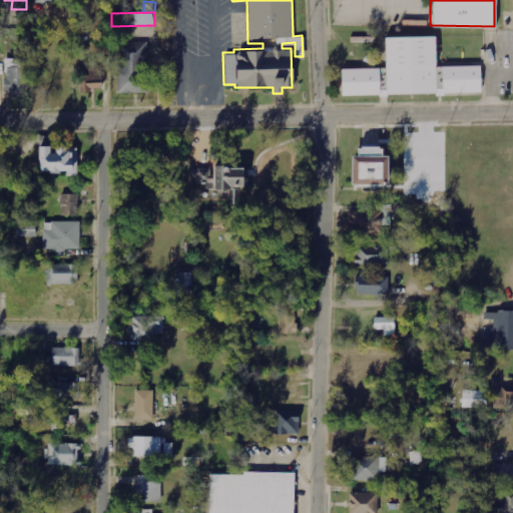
[(478,94),(477,63),(430,64),(430,37),(383,37),(383,69),(339,69),(339,96),(383,95),(478,94)]
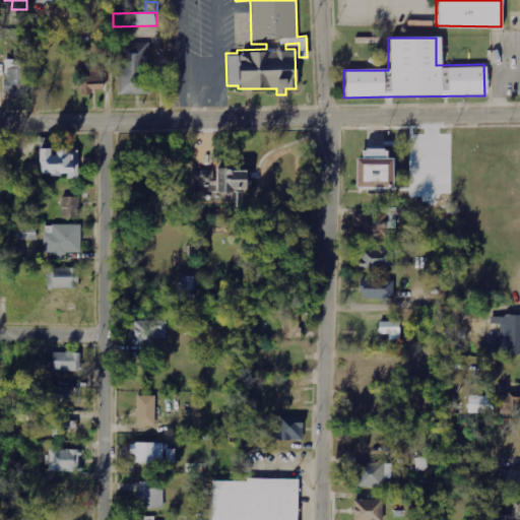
[(149,94),(150,43),(121,43),(119,94),(149,94)]
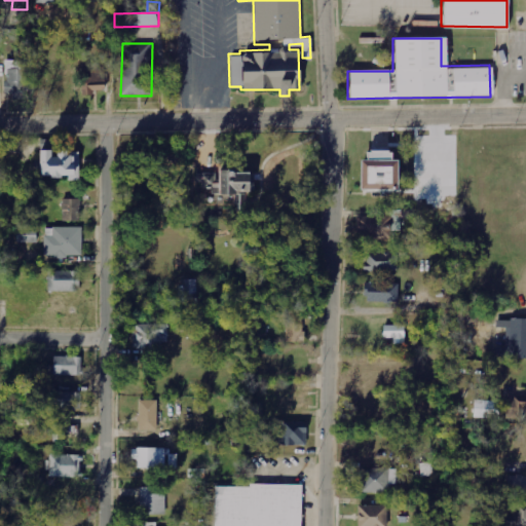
[(26,98),(28,62),(6,61),(5,97),(26,98)]
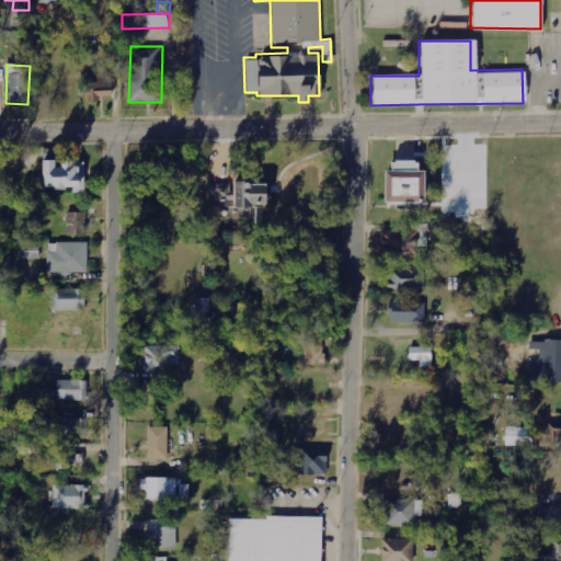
[(112,99),(112,71),(91,72),(93,100),(112,99)]
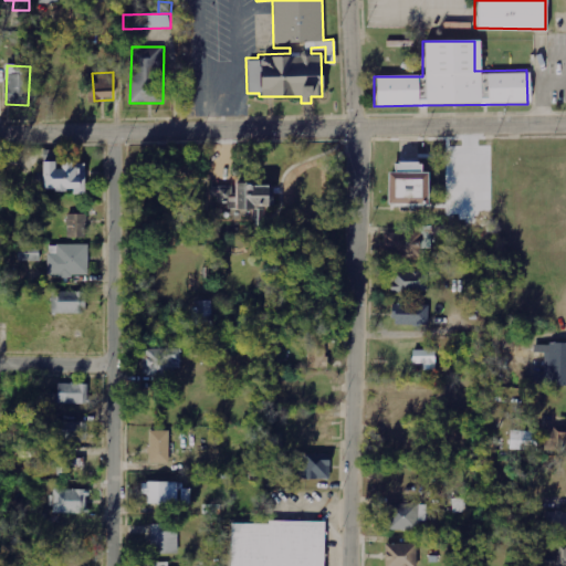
[(58,164),(58,161),(41,163),(41,191),(73,190),(73,195),(86,195),(85,164),(58,164)]
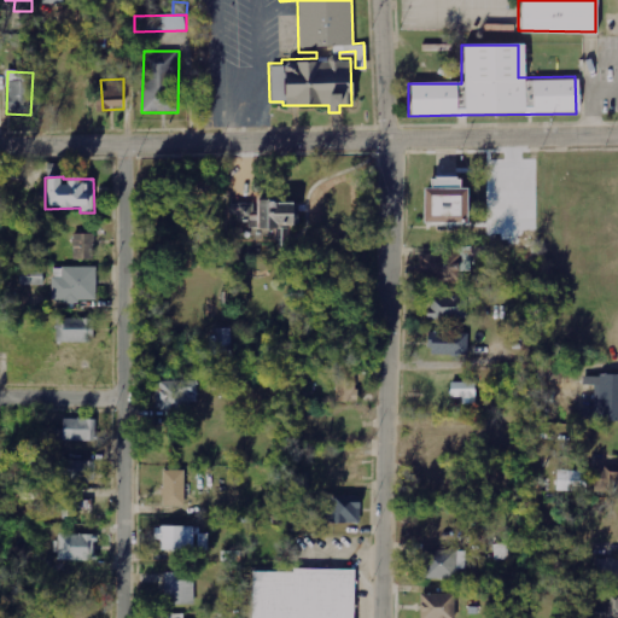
[(423,225),(466,225),(465,190),(460,190),(460,179),(429,179),(429,190),(421,190),(423,225)]
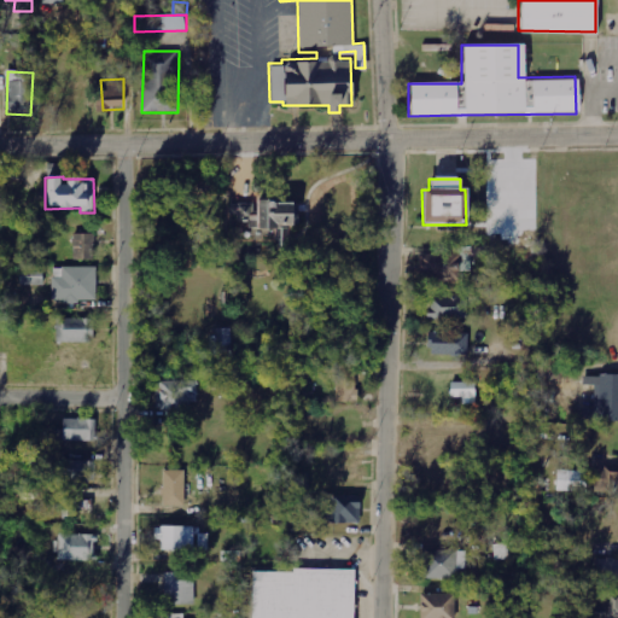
[(291,203),(233,203),(233,222),(255,222),(255,228),(291,229),(291,203)]
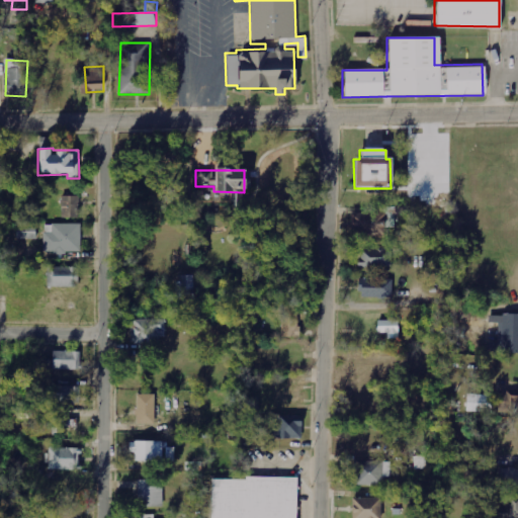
[(80,219),(80,196),(62,196),(61,219),(80,219)]
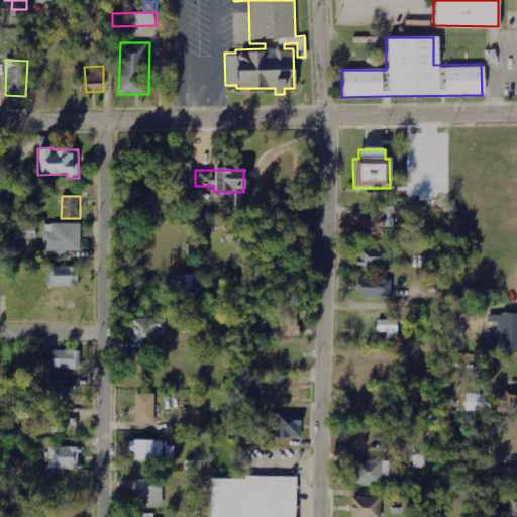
[(17,239),(36,238),(36,222),(17,222),(17,239)]
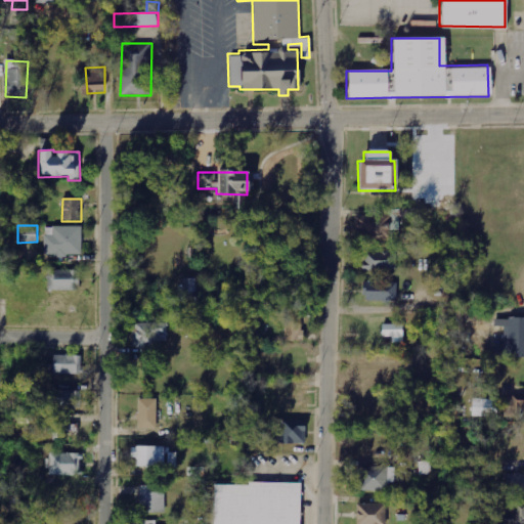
[(391,238),(390,226),(360,227),(361,239),(391,238)]
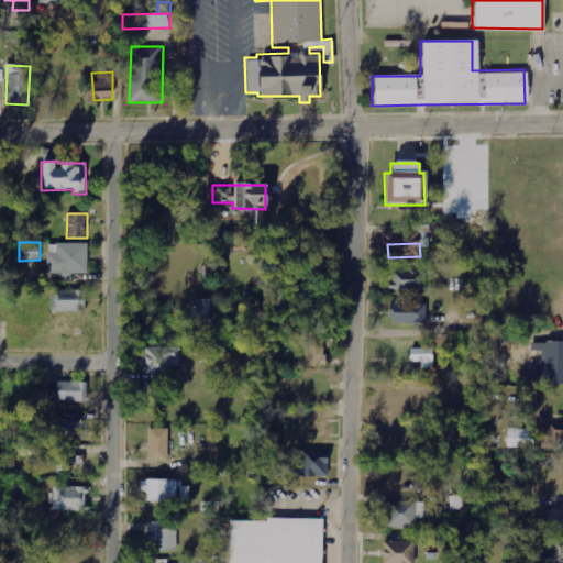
[(88,244),(48,244),(47,275),(88,276),(88,244)]
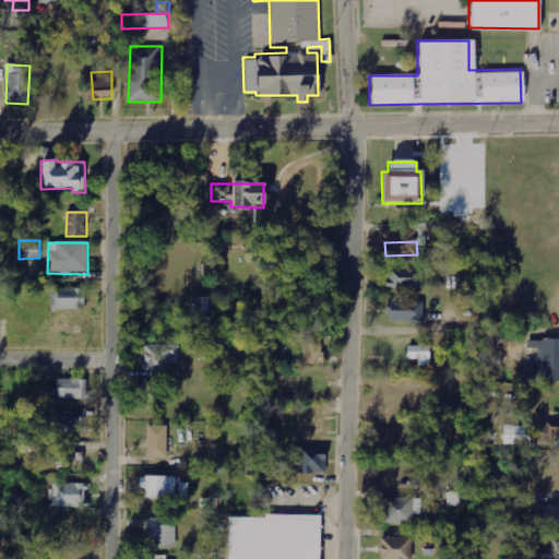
[(389,289),(423,288),(421,268),(388,269),(389,289)]
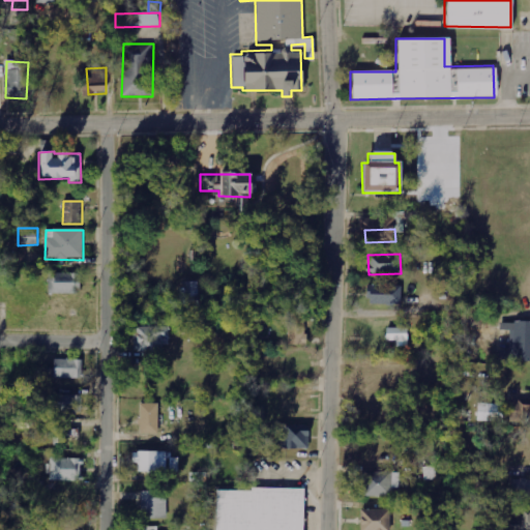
[(50,294),(81,294),(80,273),(49,273),(50,294)]
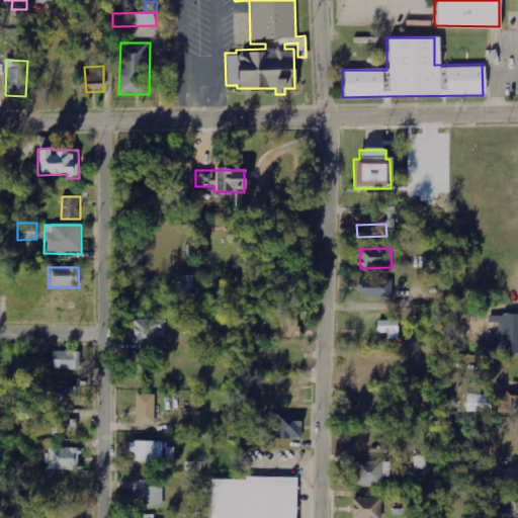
[(177,299),(194,299),(193,275),(177,276),(177,299)]
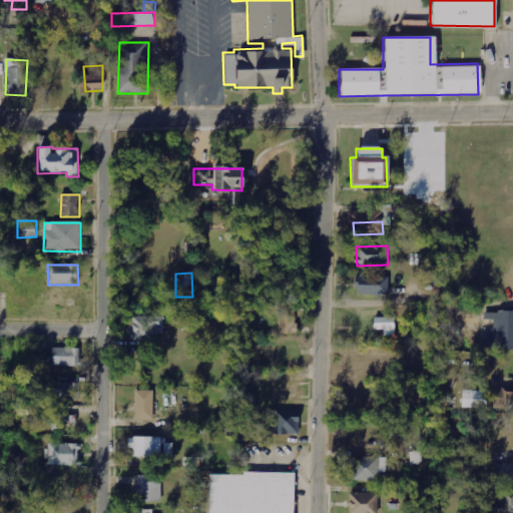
[(388,277),(357,276),(357,295),(388,296),(388,277)]
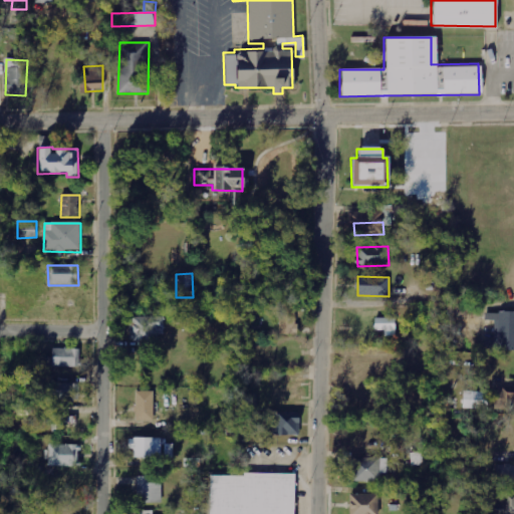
[(279,305),(279,334),(296,335),(297,305),(279,305)]
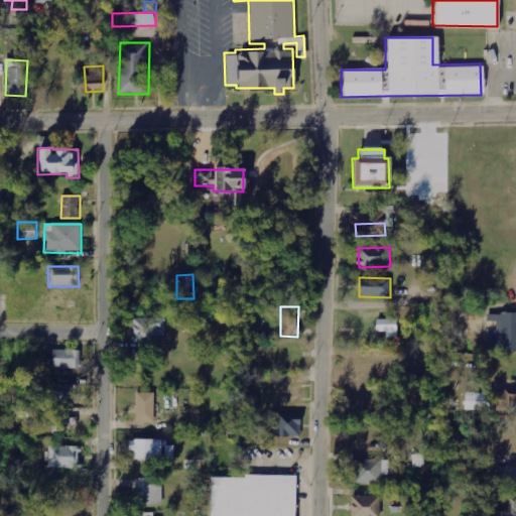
[(497,321),(498,352),(515,351),(515,313),(488,314),(488,321),(497,321)]
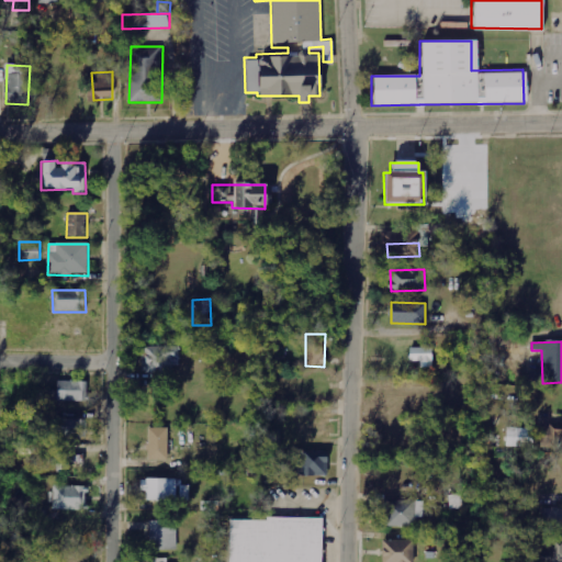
[(180,347),(142,348),(142,374),(173,373),(173,367),(180,366),(180,347)]
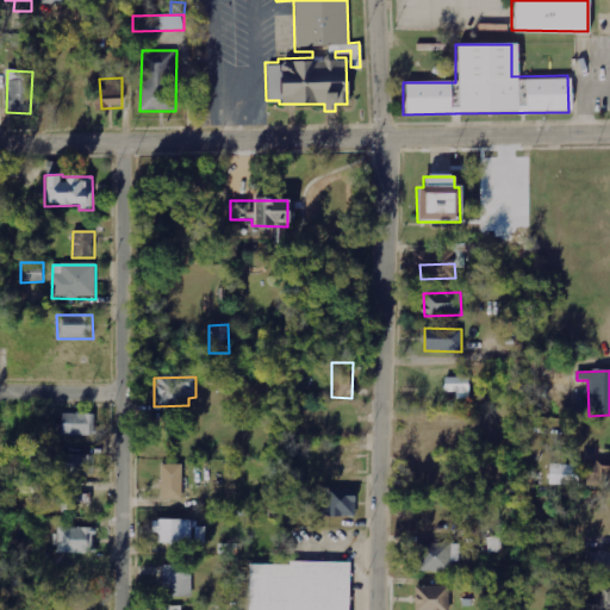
[(458,399),(471,399),(470,378),(444,378),(446,392),(458,392),(458,399)]
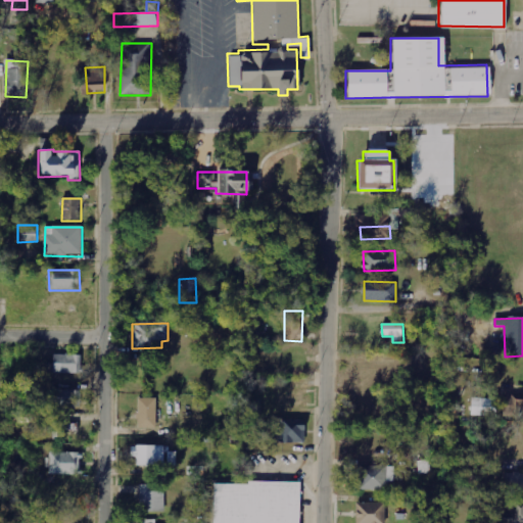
[(82,355),(53,354),(53,374),(82,374),(82,355)]
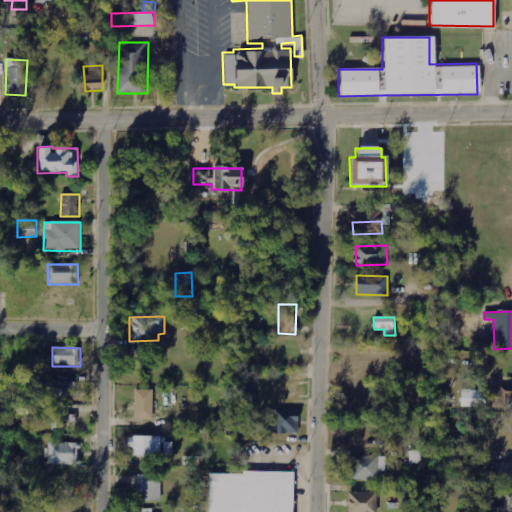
[(80,383),(54,382),(54,398),(79,398),(80,383)]
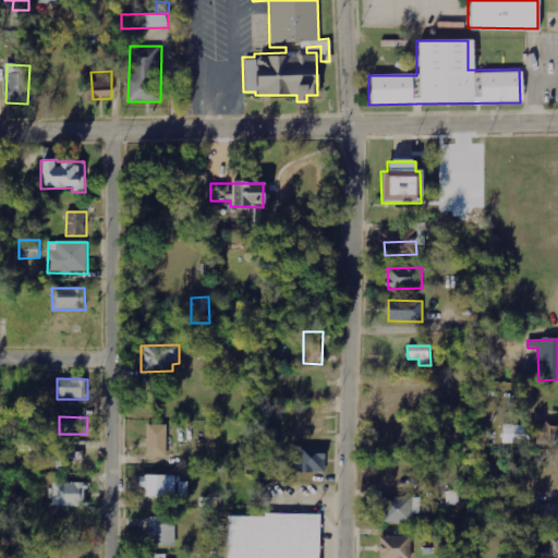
[(167,425),(147,425),(147,465),(167,466),(167,425)]
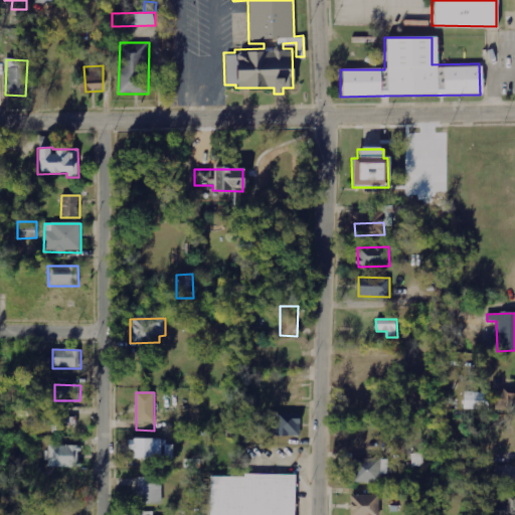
[(464,409),(490,410),(490,393),(465,392),(464,409)]
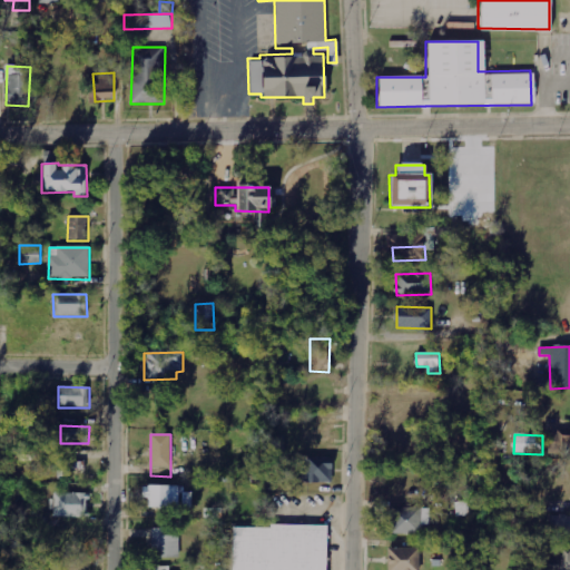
[(297,458),(296,483),(332,484),(333,459),(297,458)]
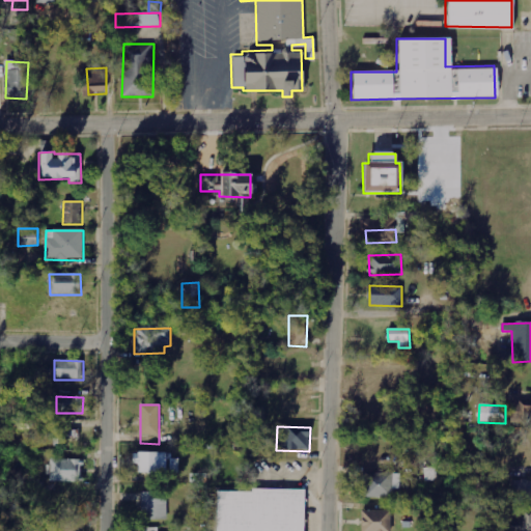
[(167,453),(138,453),(137,474),(167,475),(167,453)]
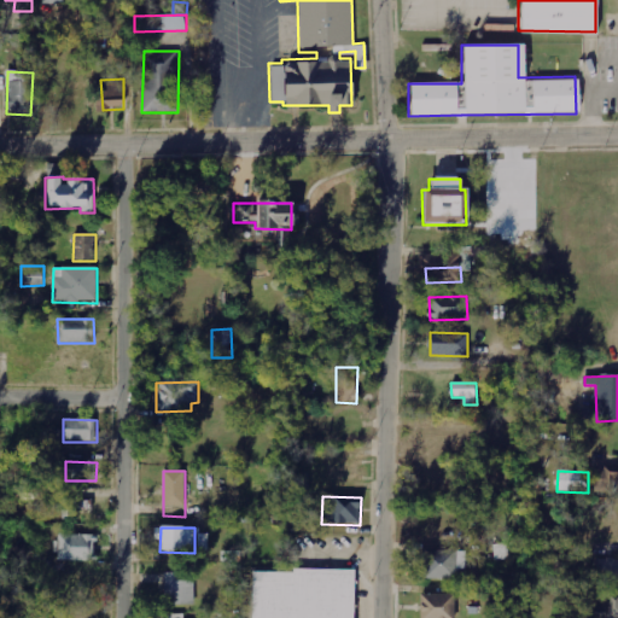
[(95,535),(59,535),(59,560),(95,561),(95,535)]
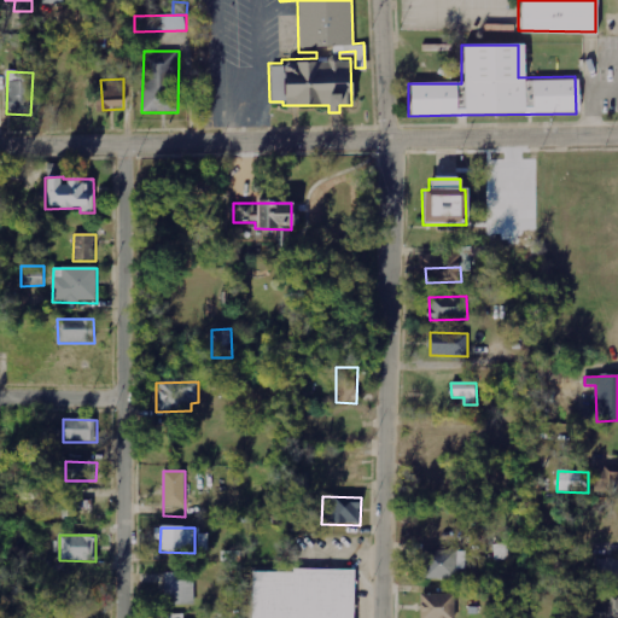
[(514,559),(512,543),(494,544),(495,560),(514,559)]
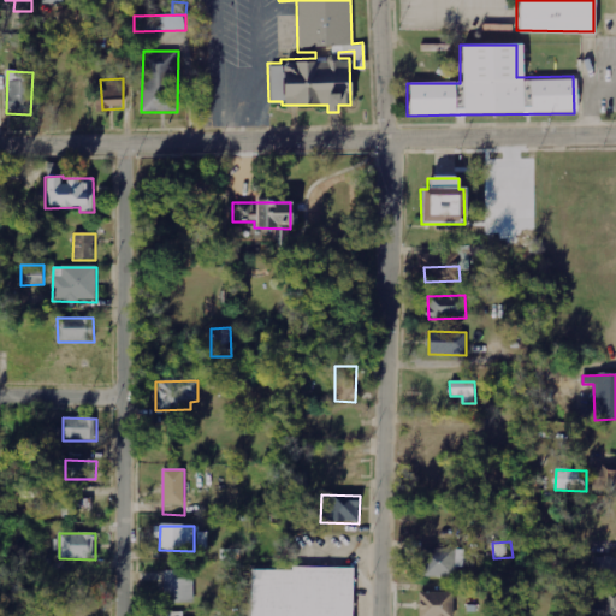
[(457,578),(457,567),(465,568),(466,550),(420,549),(419,578),(457,578)]
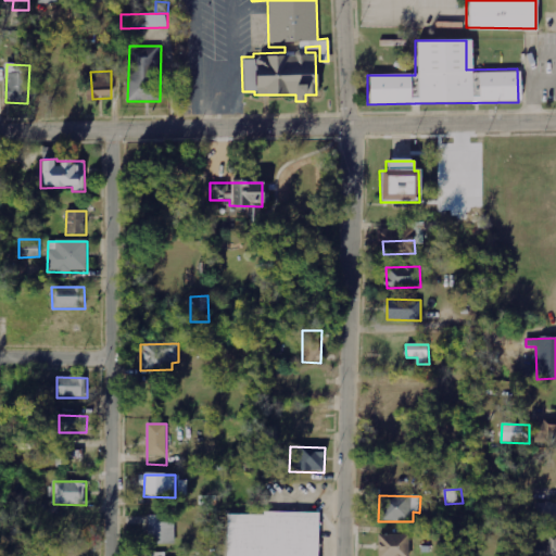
[(555,555),(555,535),(555,536),(555,523),(555,522),(555,502),(538,502),(535,555),(555,555)]
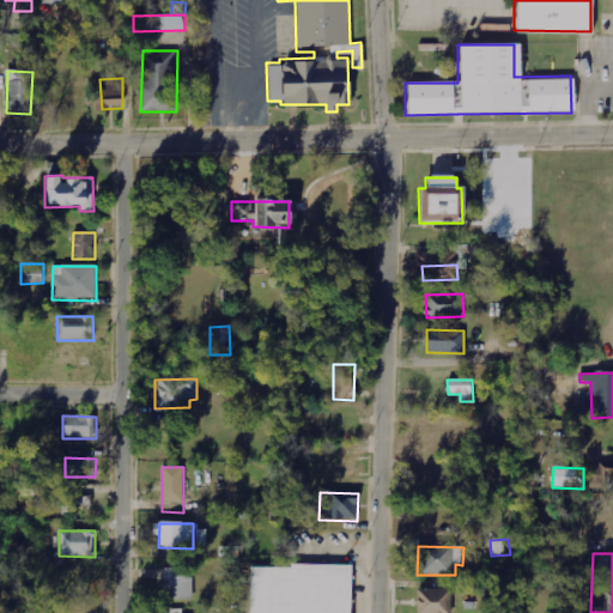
[(249,612),(351,612),(352,568),(250,565),(249,612)]
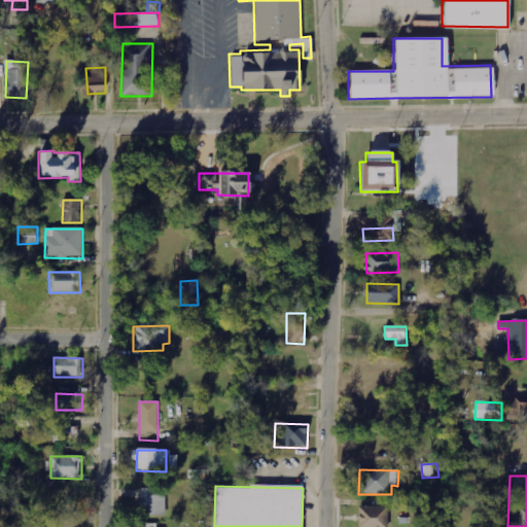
[(166,495),(151,496),(150,489),(141,489),(141,516),(166,516),(166,495)]
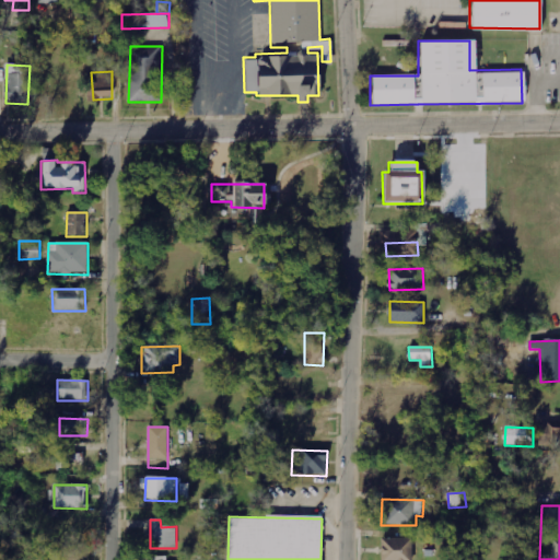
[(411,559),(412,539),(381,538),(380,559),(411,559)]
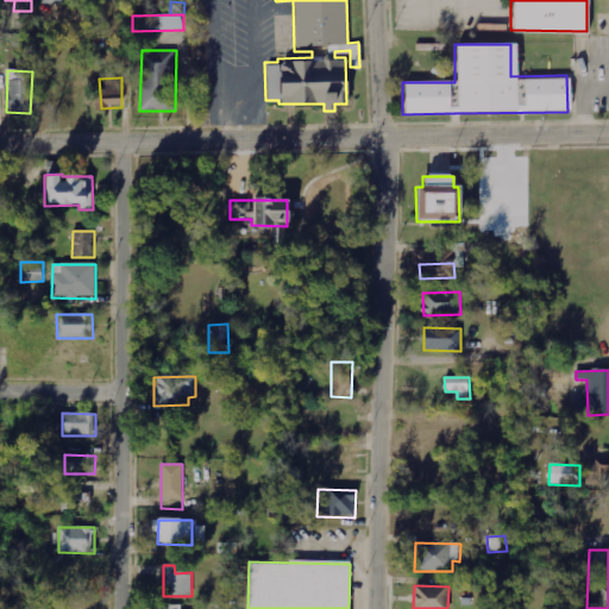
[(56,608),(95,608),(95,596),(56,597),(56,608)]
